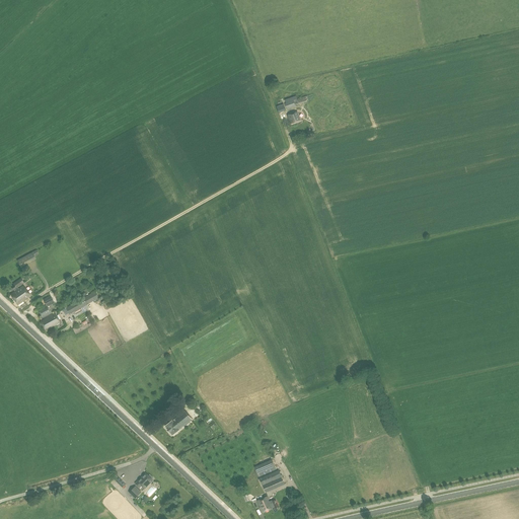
[(297,99),(293,100),(295,105),(307,101),(306,97),(305,96),(297,99)]
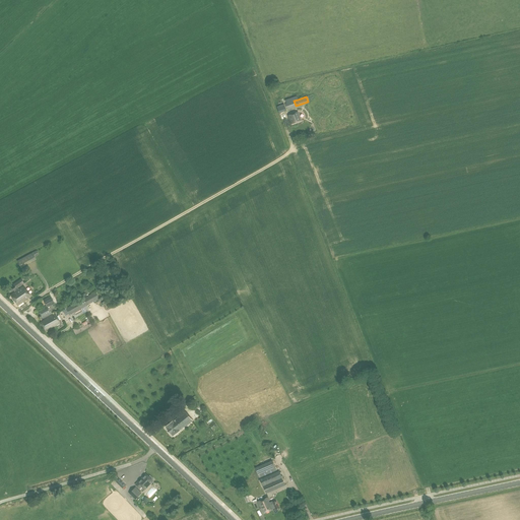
[(296,106),(294,101),(291,102),(286,103),(285,104),(287,110),(296,107),(296,106)]
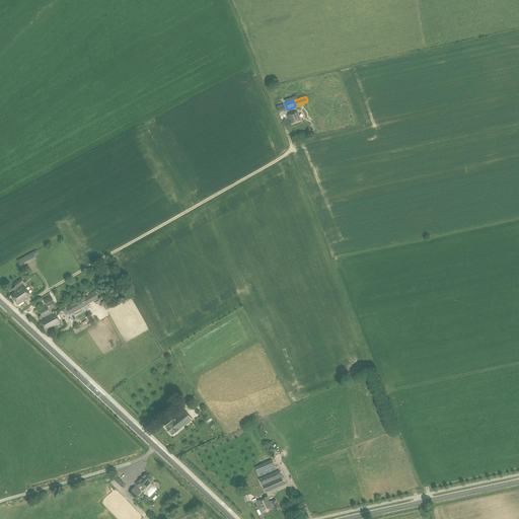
[(300,121),(297,112),(288,115),(291,124),(300,121)]
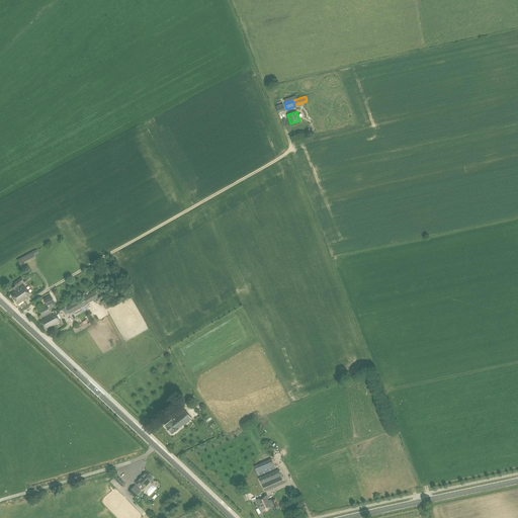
[(37,254),(35,250),(31,252),(17,260),(20,265),(34,257),(33,256),(37,254)]
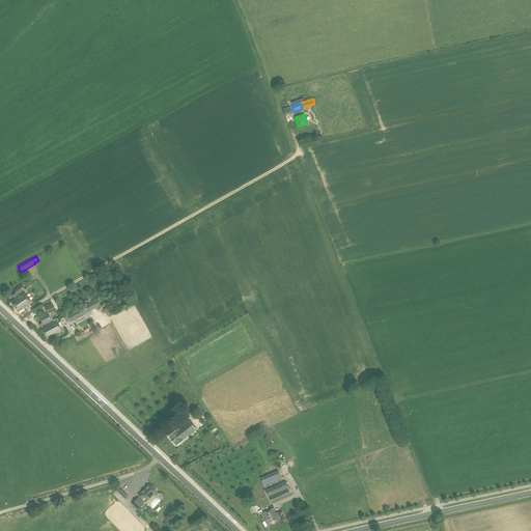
[(14,290),(14,291),(16,290),(19,294),(25,289),(22,284),(14,290)]
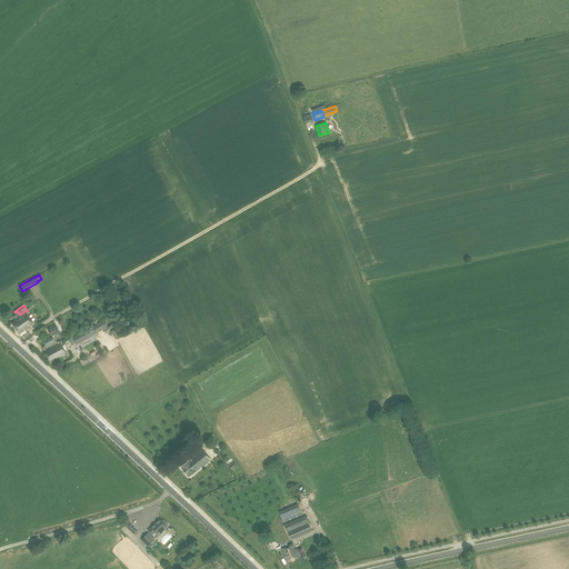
[(16,318),(17,320),(21,317),(20,315),(17,311),(15,312),(9,316),(12,320),(16,318)]
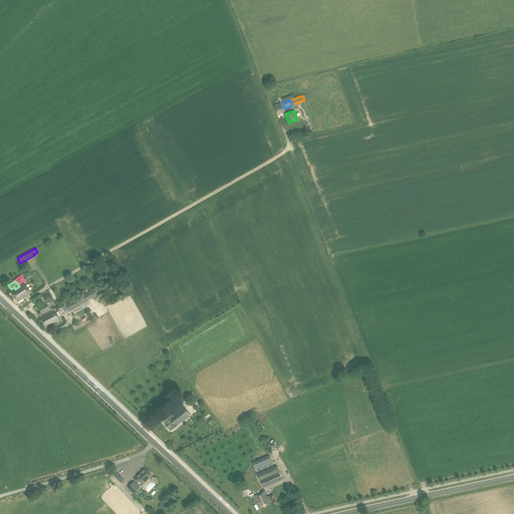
[(19,286),(15,289),(10,292),(17,302),(30,293),(23,283),(19,286)]
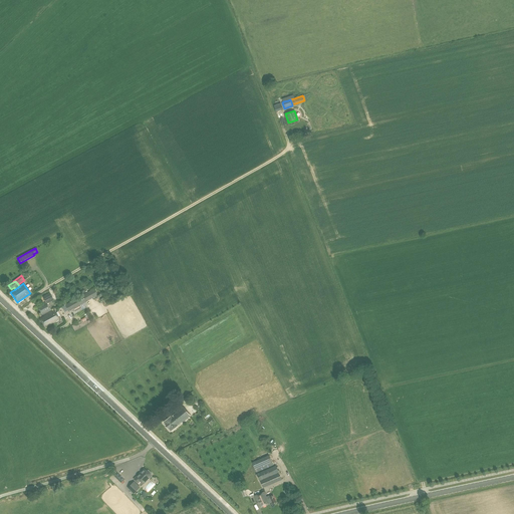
[(64,305),(67,309),(68,311),(73,308),(79,305),(84,302),(98,295),(94,288),(64,305)]
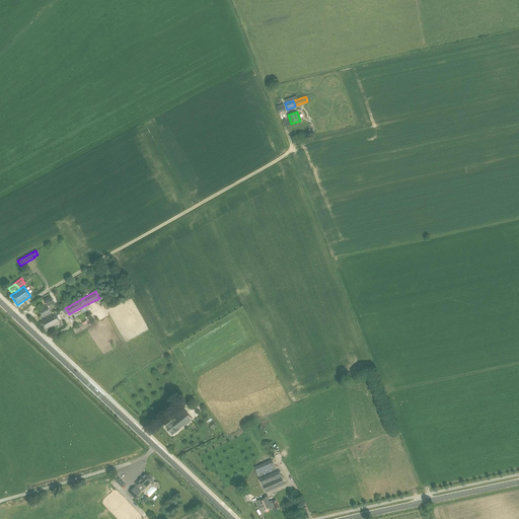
[(46,304),(47,305),(48,306),(51,305),(49,302),(53,300),(51,296),(44,300),(46,304)]
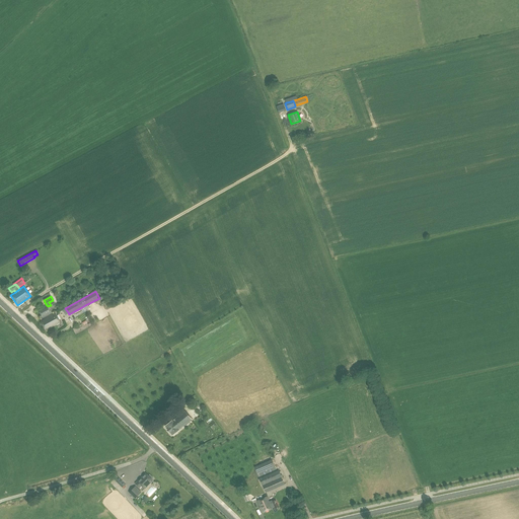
[(52,313),(48,307),(47,305),(38,310),(43,318),(52,313)]
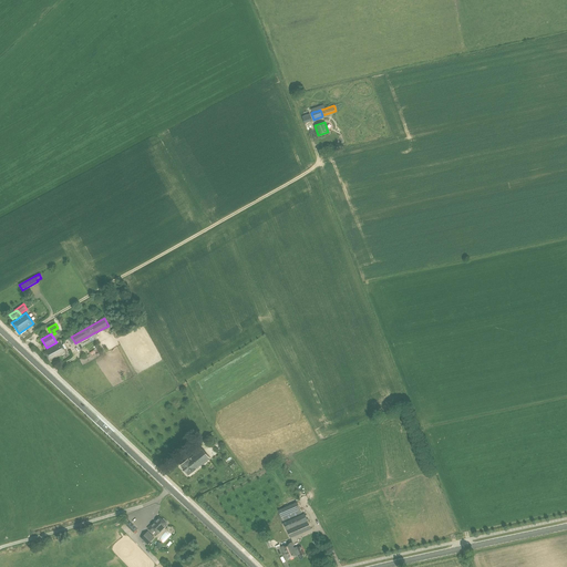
[(44,351),(50,361),(65,352),(60,342),(44,351)]
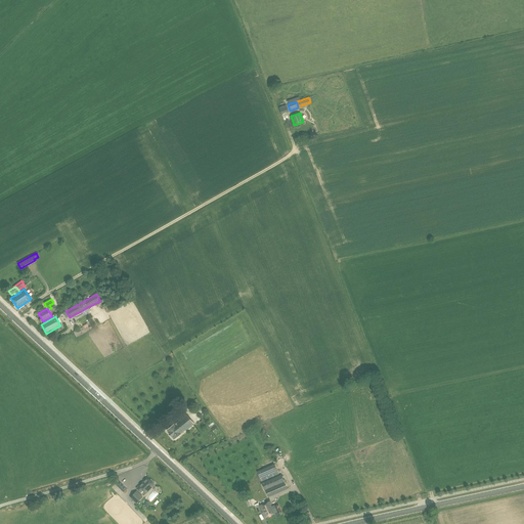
[(170,435),(171,436),(172,436),(174,439),(181,434),(193,424),(186,416),(174,425),(167,430),(170,433),(169,433),(170,435)]
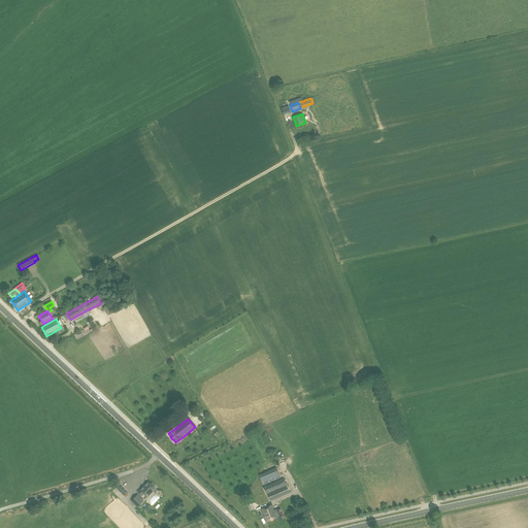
[(260,474),(263,485),(282,477),(276,467),(260,474)]
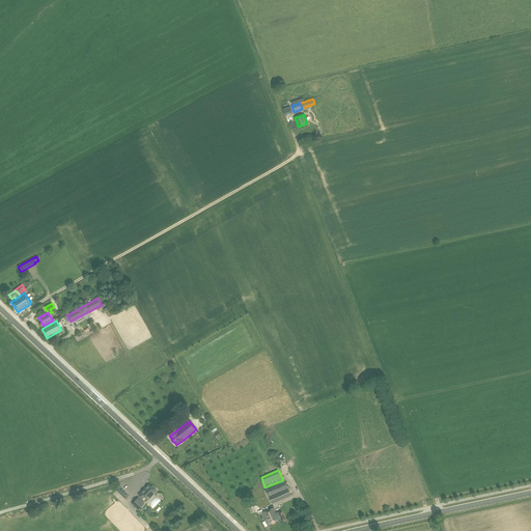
[(268,497),(269,496),(272,504),(291,496),(285,481),(264,490),(268,497)]
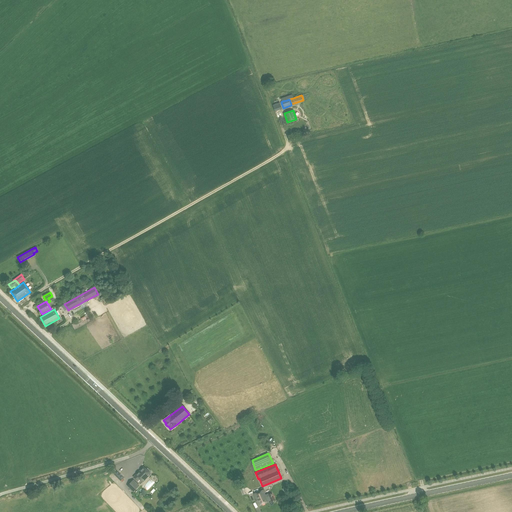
[(143,482),(151,474),(149,472),(151,471),(147,467),(146,469),(144,467),(134,477),(137,481),(139,479),(141,480),(143,482)]
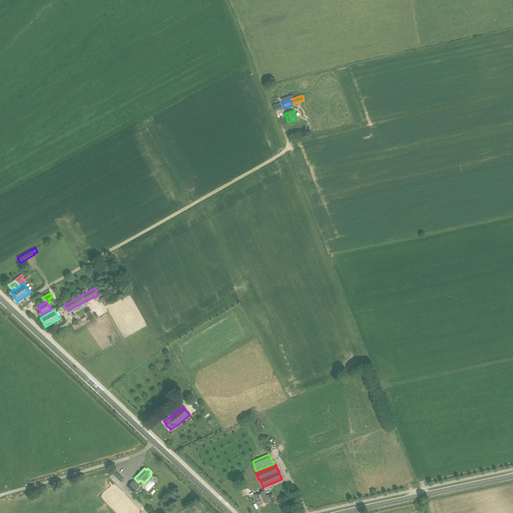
[(117,472),(114,475),(120,482),(122,480),(123,479),(117,472)]
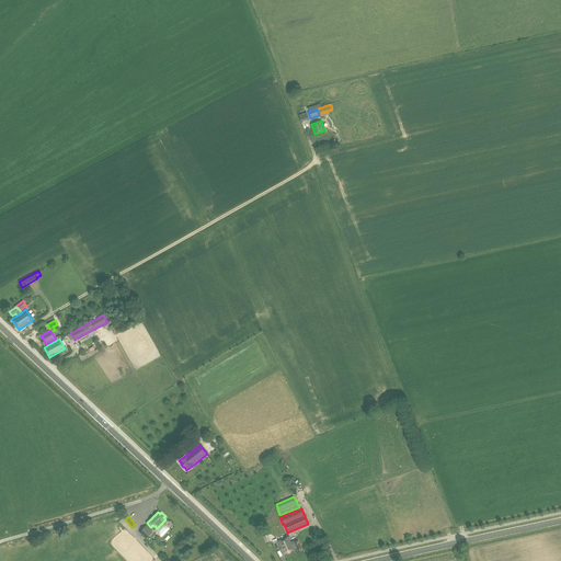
[(153,533),(146,526),(139,533),(146,539),(153,533)]
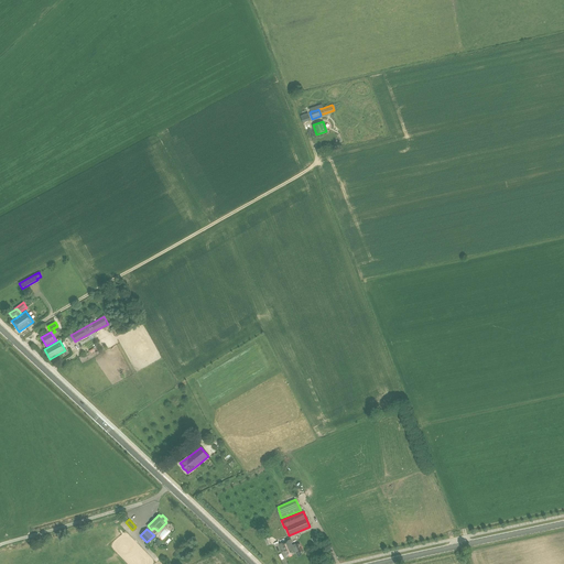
[(299,539),(300,542),(313,535),(310,529),(295,535),(297,539),(299,539)]
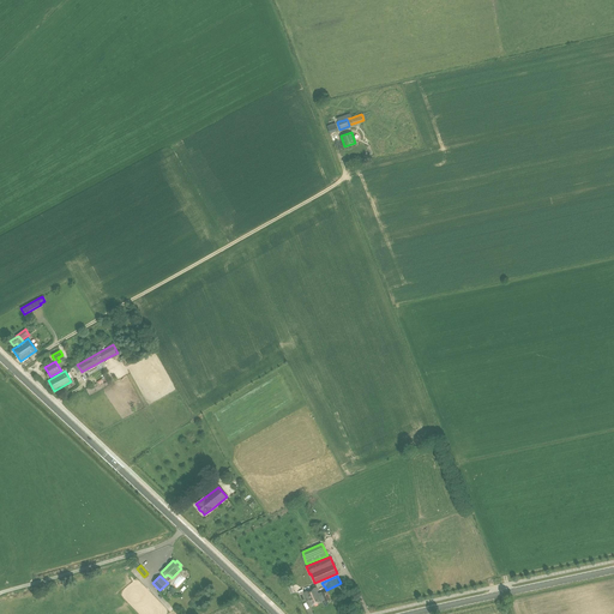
[(321,601),(325,600),(323,595),(320,597),(319,594),(317,588),(305,593),(311,606),(321,601)]
